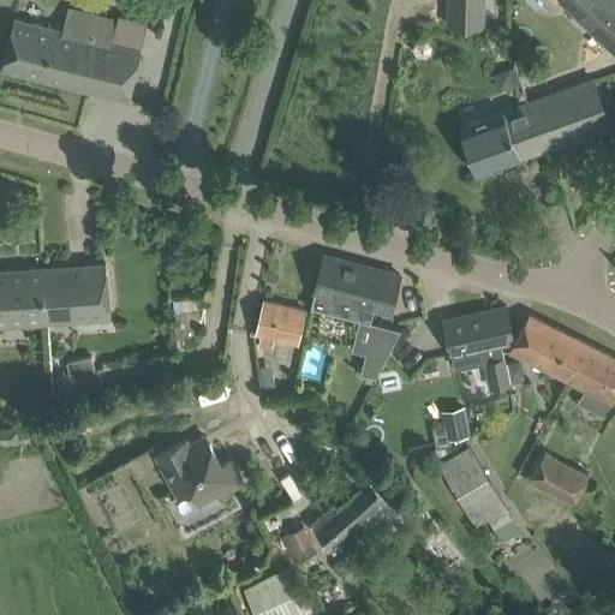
[(485,0),(447,0),(447,27),(485,27),(485,0)]
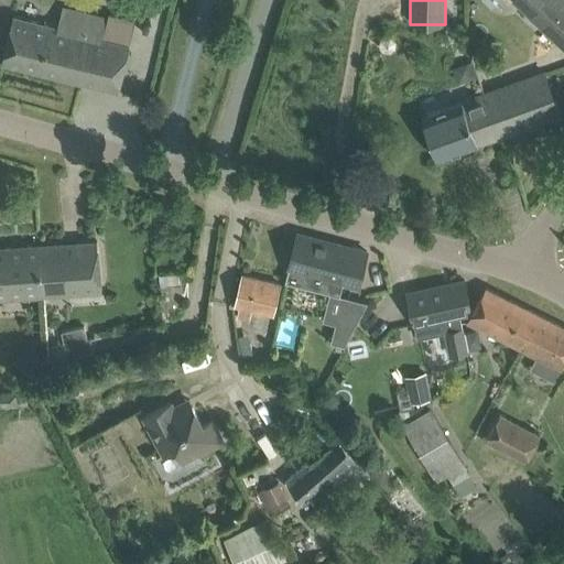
[(563,1),(562,0),(500,0),(510,8),(517,0),(563,46),(563,1)]
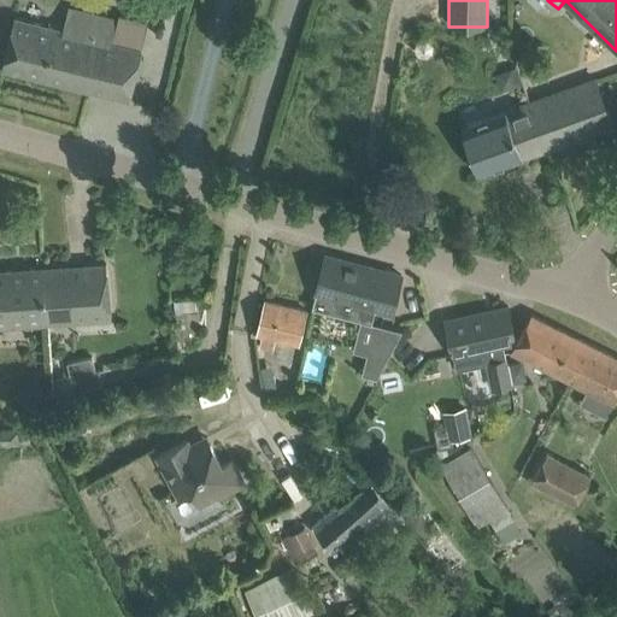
[(129,100),(135,76),(142,47),(112,40),(118,16),(71,5),(65,28),(16,15),(3,69),(129,100)]
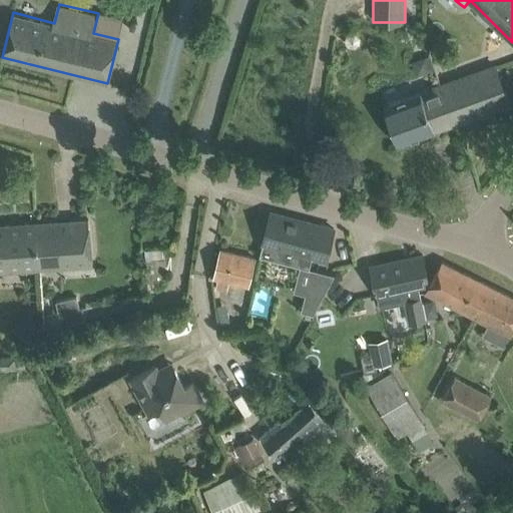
[(496,66),(440,86),(454,123),(509,103),(496,66)]
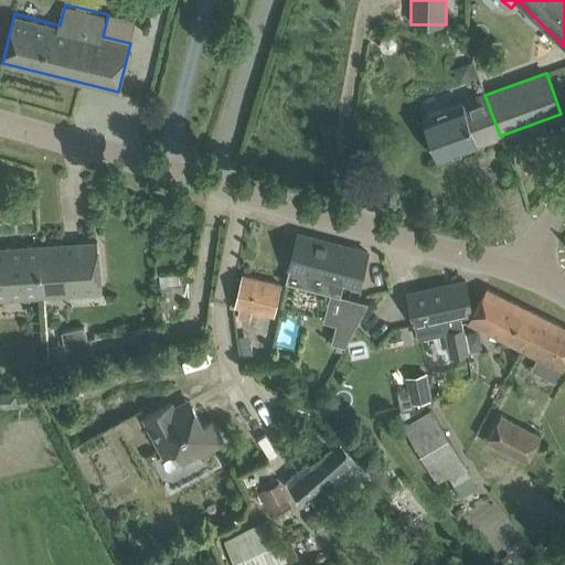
[(438,158),(500,136),(484,95),(424,117),(438,158)]
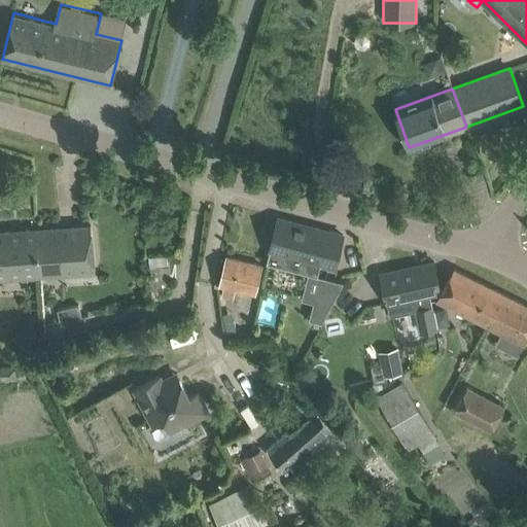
[(335,268),(344,235),(279,217),(270,250),(267,262),(318,276),(321,264),(335,268)]
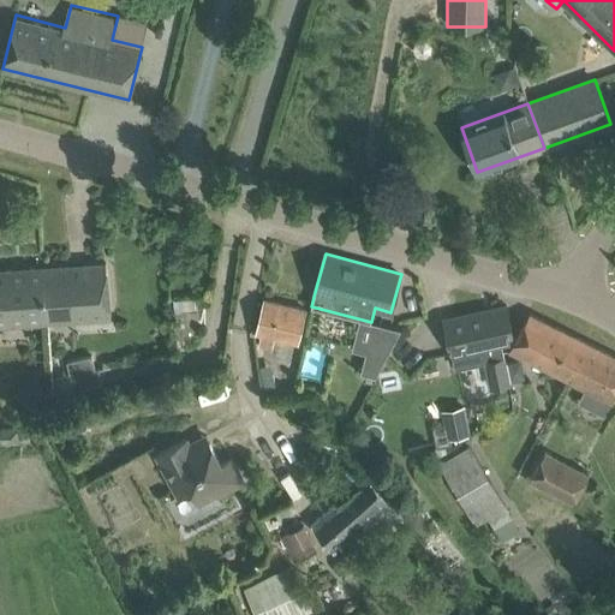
[(51,323),(88,321),(112,318),(108,262),(45,267),(51,323)]
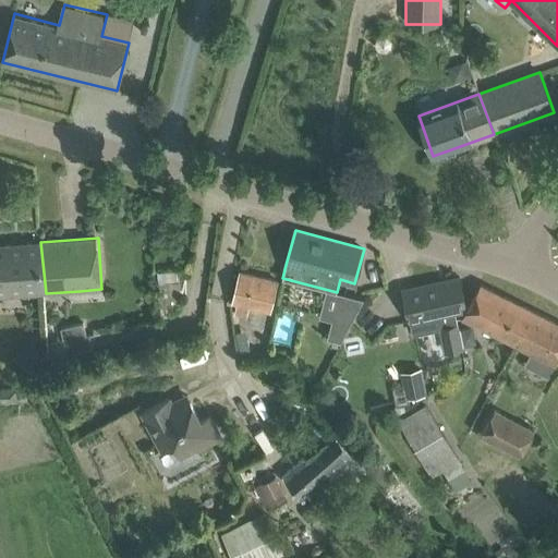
[(0,296),(46,293),(40,242),(0,244),(0,296)]
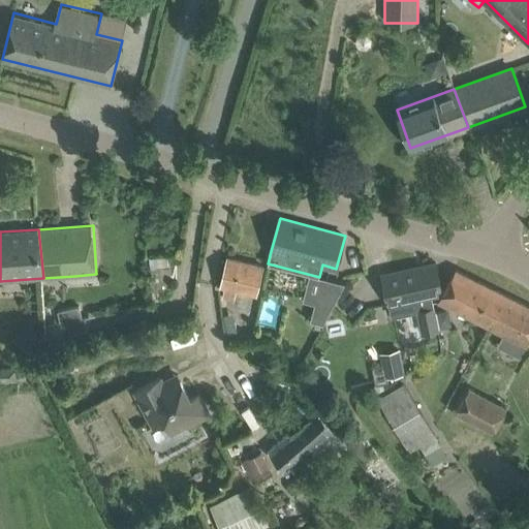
[(169,256),(151,258),(153,281),(154,287),(173,286),(172,277),(173,277),(178,255),(169,256)]
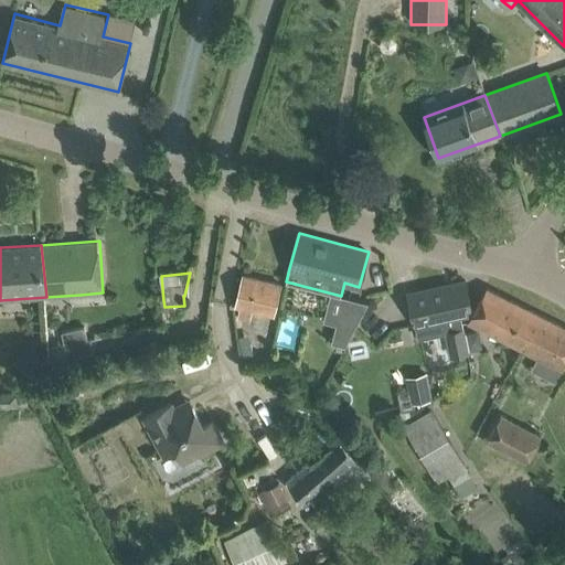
[(275,313),(277,306),(281,285),(243,275),(235,306),(240,307),(237,318),(252,320),(254,309),(275,313)]
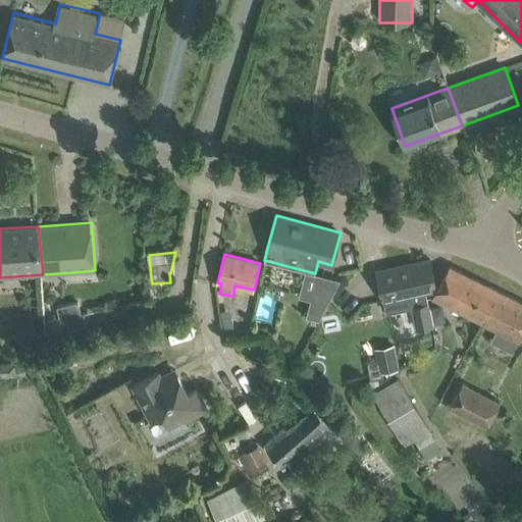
[(430,260),(377,271),(381,292),(383,301),(385,301),(387,312),(413,307),(418,328),(433,325),(429,309),(426,292),(434,291),(434,290),(435,282),(430,260)]
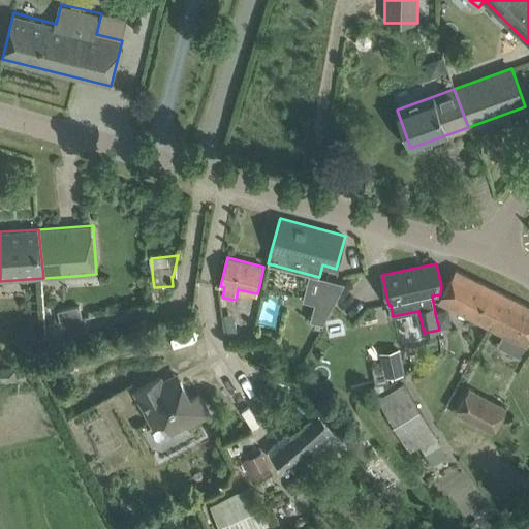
[(489,325),(507,296),(456,270),(440,301),(489,325)]
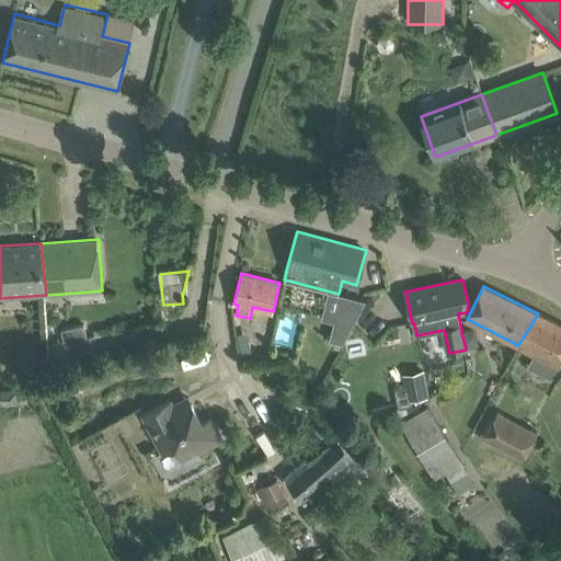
[(342,345),(366,301),(341,295),(329,342),(342,345)]
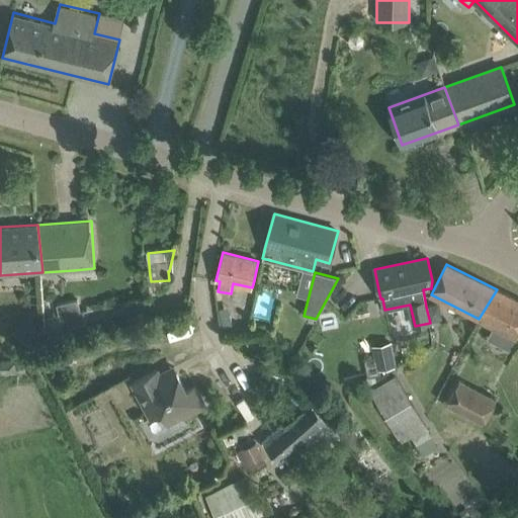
[(517,338),(517,334),(517,299),(497,289),(479,319),(494,326),(488,338),(509,349),(515,337),(517,338)]
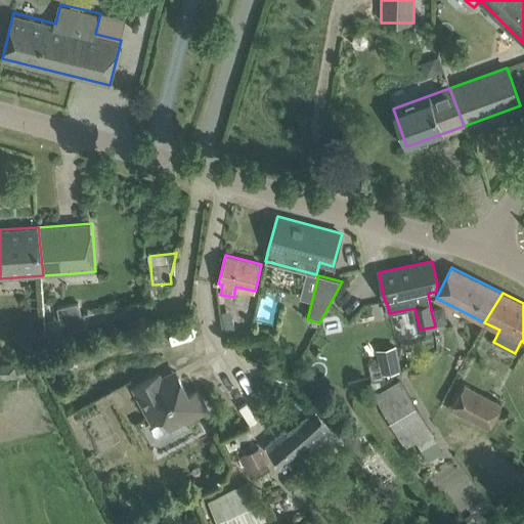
[(51,335),(88,328),(85,314),(82,315),(79,303),(58,308),(60,318),(48,321),(51,335)]
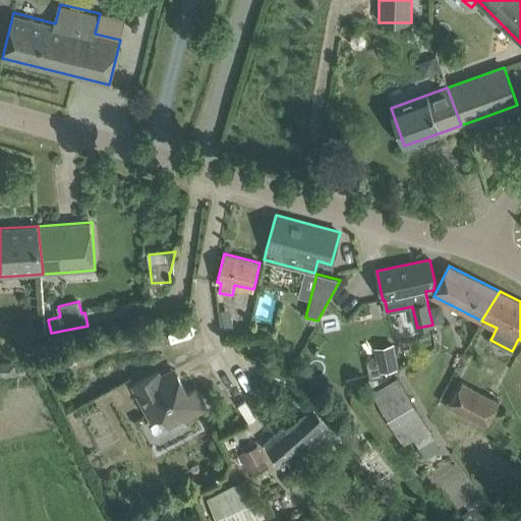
[(233,327),(231,317),(223,319),(225,329),(233,327)]
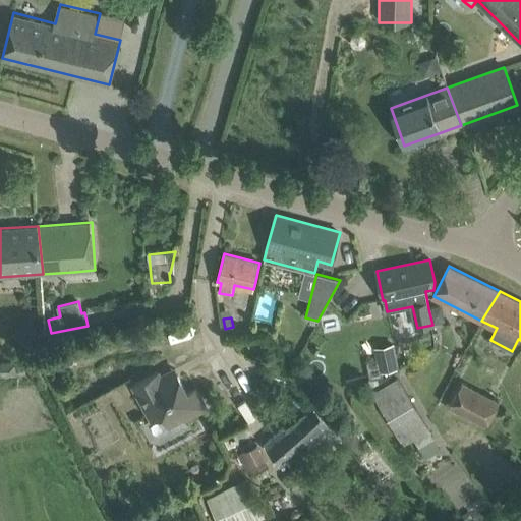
[(381,359),(366,362),(370,380),(383,378),(382,370),(397,368),(393,344),(379,347),(381,359)]
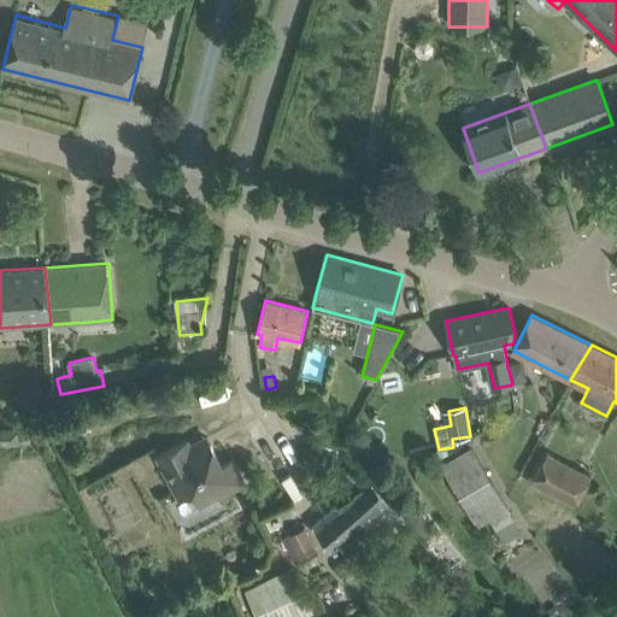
[(21,427),(0,427),(0,444),(22,444),(21,427)]
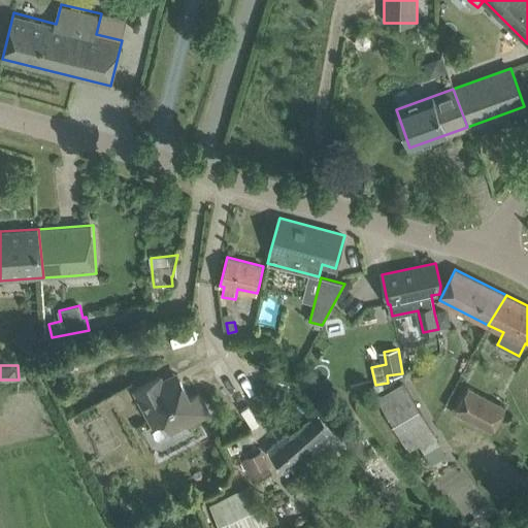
[(190,399),(180,381),(177,374),(163,383),(160,376),(136,390),(144,406),(154,427),(161,423),(168,424),(171,433),(191,422),(209,413),(199,394),(190,399)]
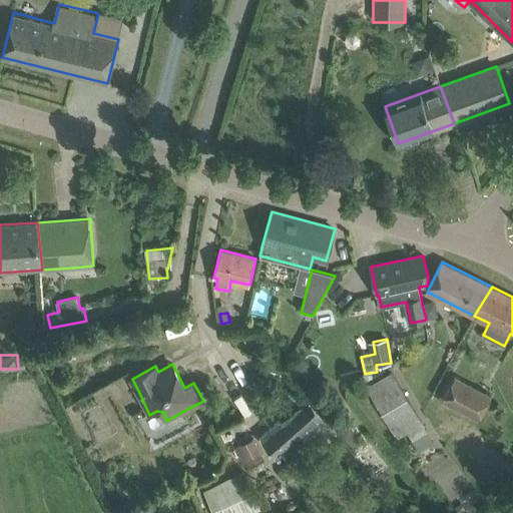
[(392,371),(367,386),(398,438),(407,432),(413,441),(427,432),(392,371)]
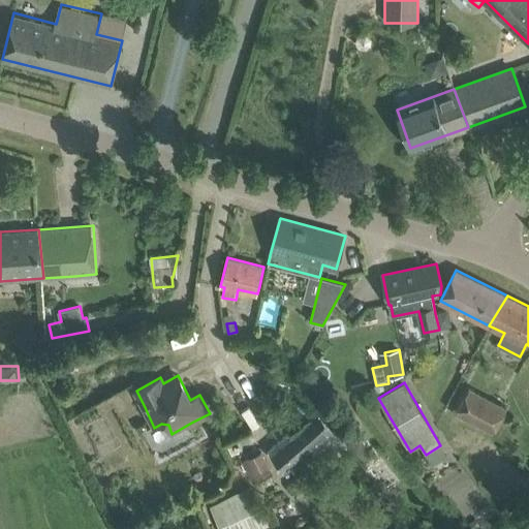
[(469,386),(456,412),(493,432),(506,406),(469,386)]
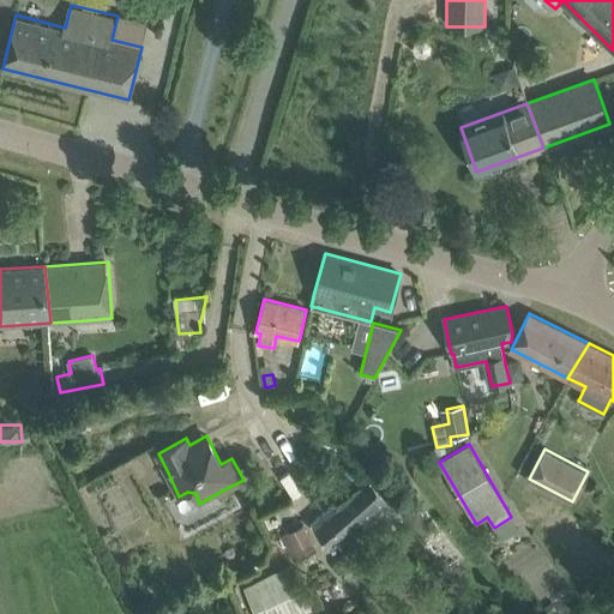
[(405,519),(386,495),(371,477),(339,506),(335,501),(311,523),(329,542),(359,516),(381,541),(405,519)]
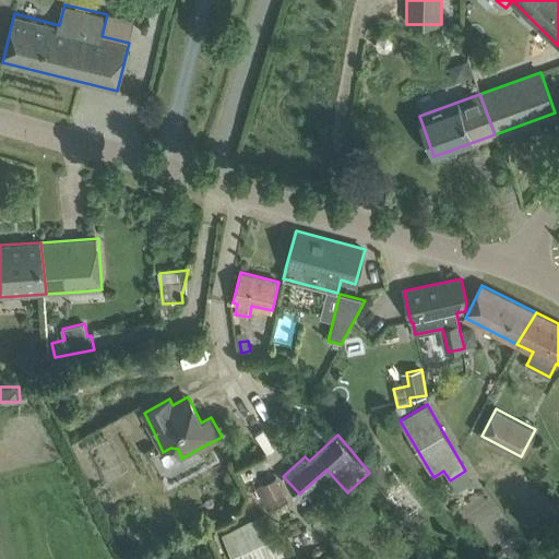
[(287,501),(277,477),(256,487),(265,510),(275,506),(278,514),(289,509),(286,501),(287,501)]
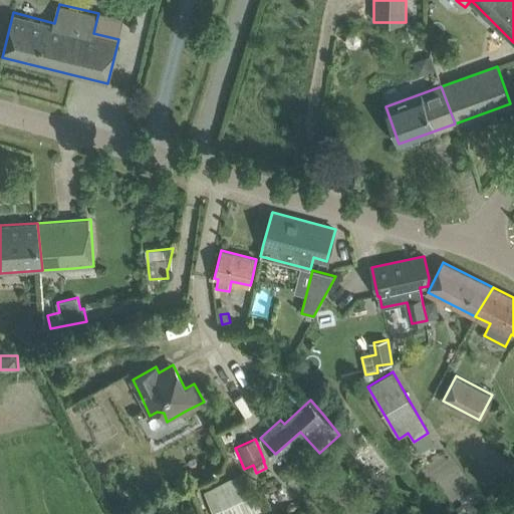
[(381,463),(372,451),(362,459),(371,471),(381,463)]
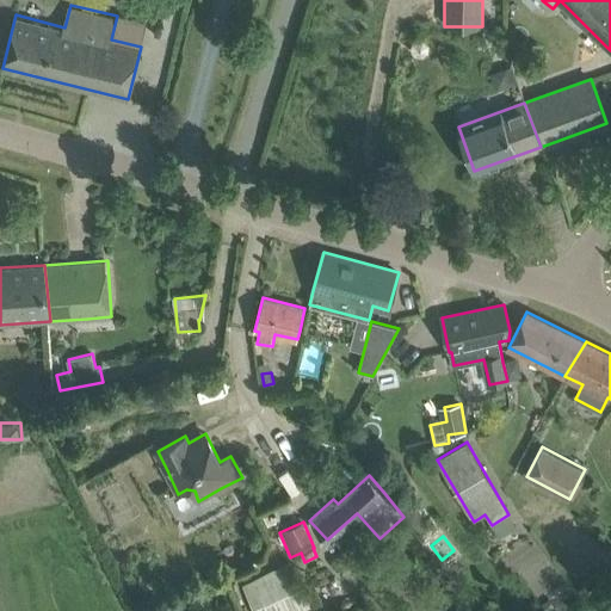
[(291,565),(245,587),(254,610),(294,610),(309,604),(291,565)]
